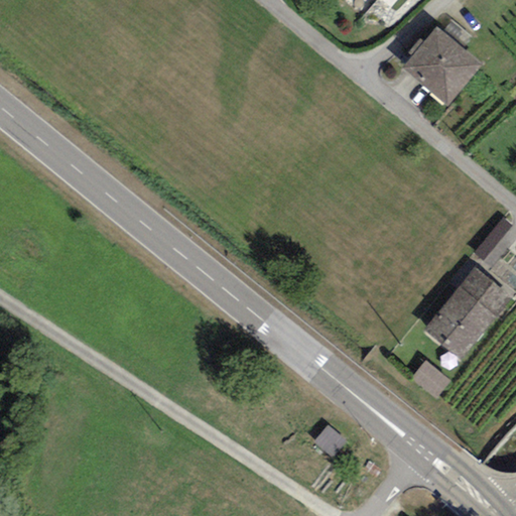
[(482,66),(436,27),(402,68),(447,107),(482,66)]
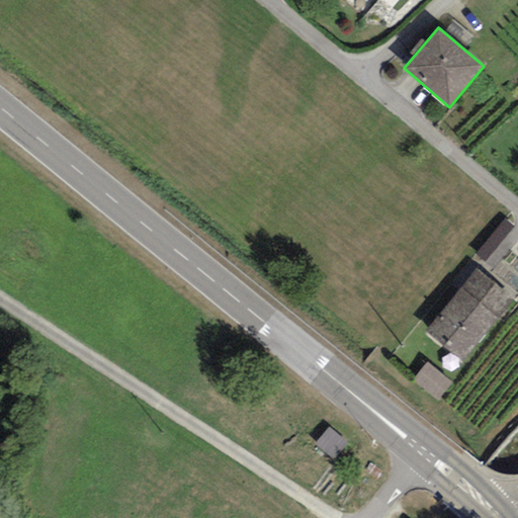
[(493,270),(517,240),(517,229),(505,218),(473,254),(493,270)]
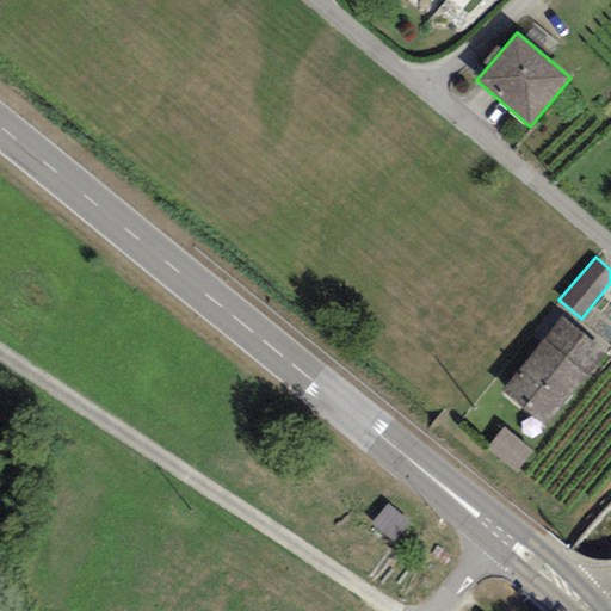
[(608,352),(563,316),(501,393),(547,429),(608,352)]
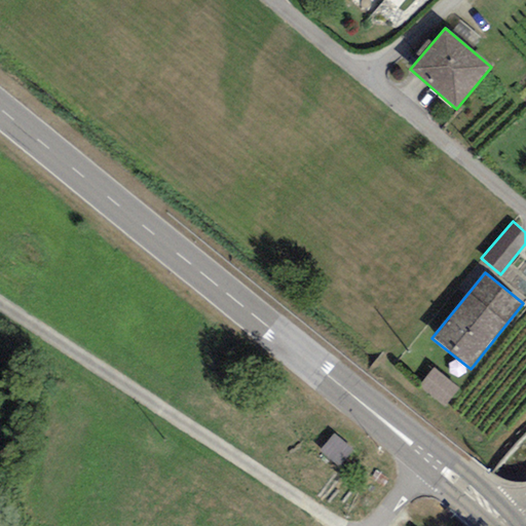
[(458,388),(434,369),(419,386),(444,406),(458,388)]
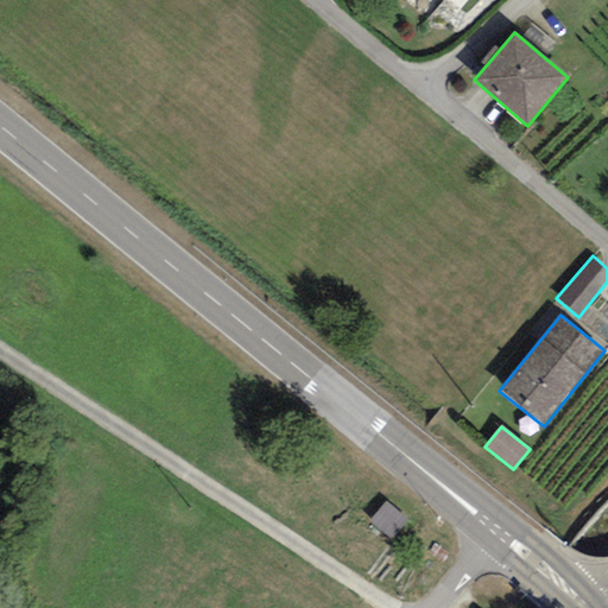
[(409,521),(386,504),(371,523),(393,540),(409,521)]
